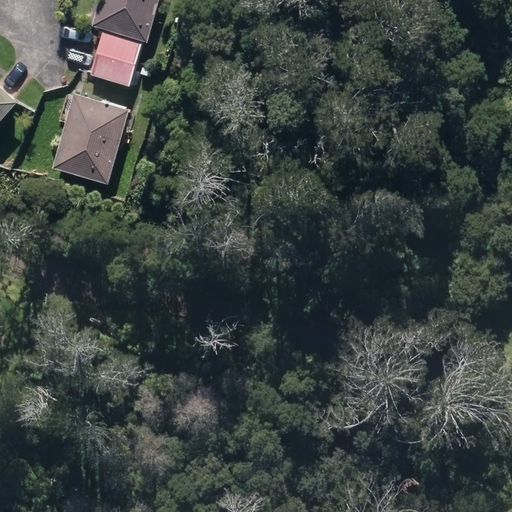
[(98,55),(136,66),(143,43),(147,44),(160,0),(99,0),(91,28),(104,32),(98,55)]
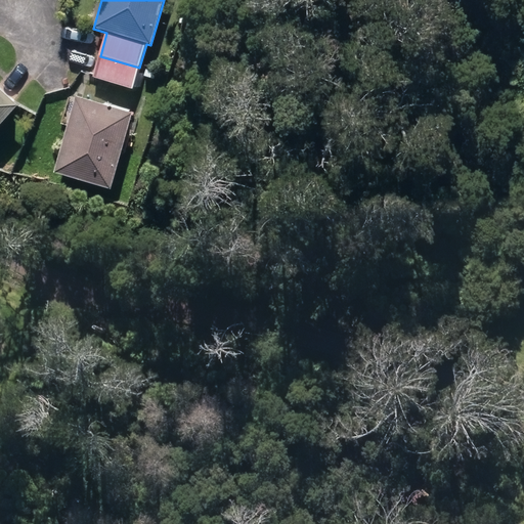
[(132,91),(139,68),(100,56),(93,79),(132,91)]
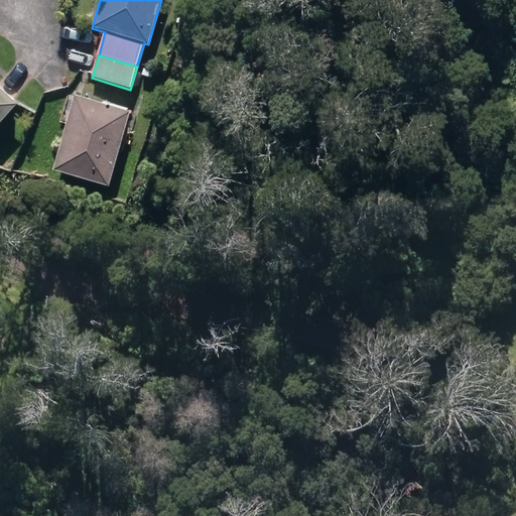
[(0,125),(18,106),(0,88),(0,125)]
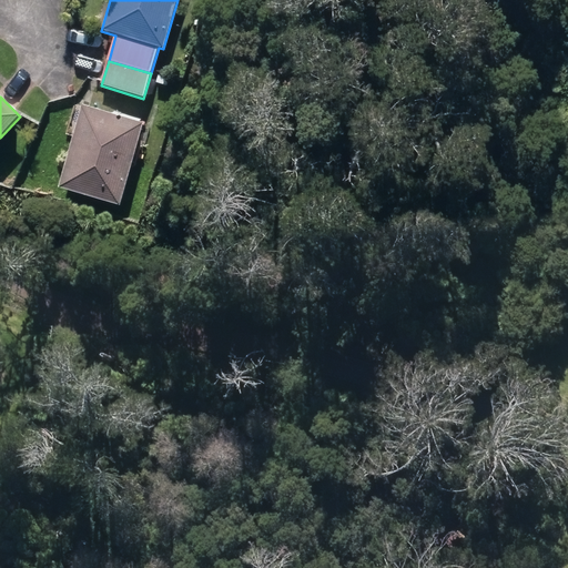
[(58,188),(120,206),(144,123),(82,105),(58,188)]
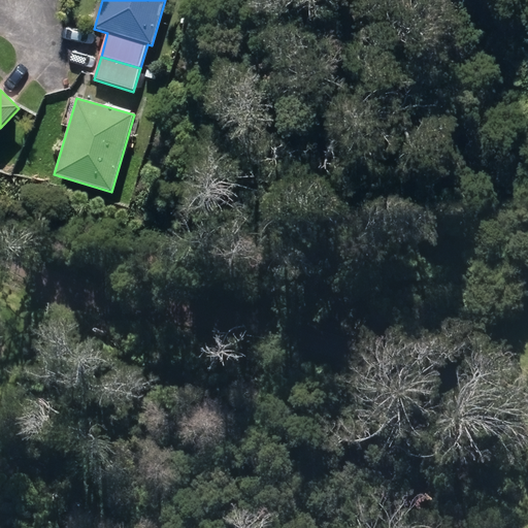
[(0,172),(10,176),(13,168),(4,164),(0,172)]
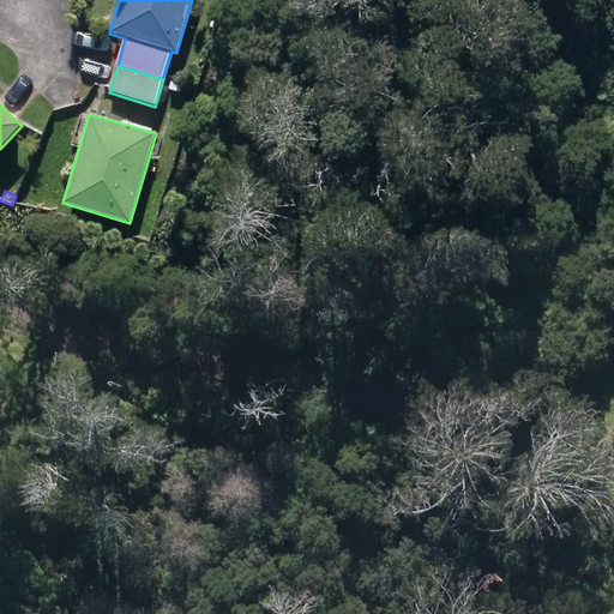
All buildings are outlined.
